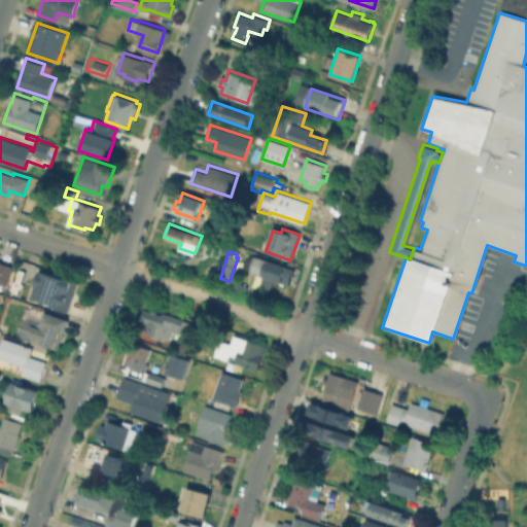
[(292,268),(287,282),(283,281),(282,281),(275,279),(272,289),(260,285),(265,276),(251,271),(257,255),(292,268)]
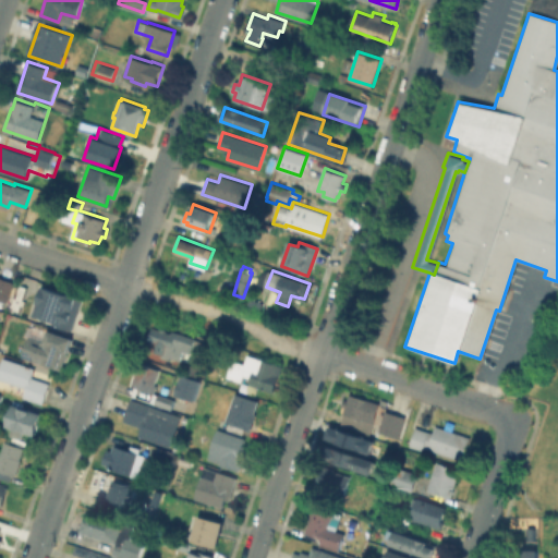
[(0,276),(15,281),(8,301),(7,301),(4,306),(0,304),(0,276)]
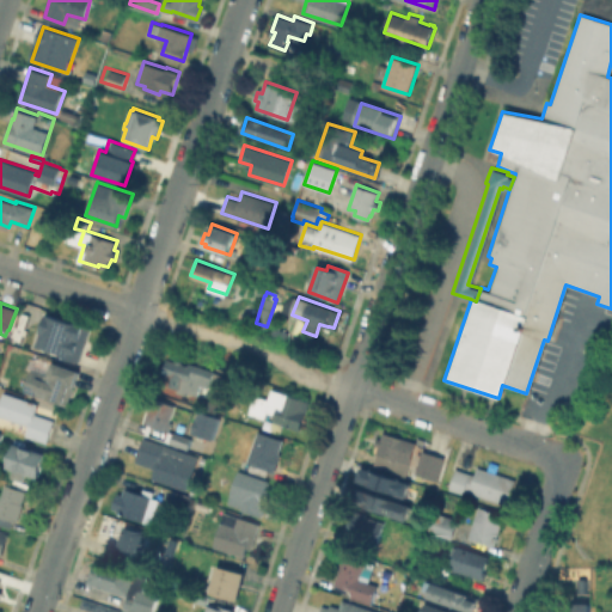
[(50,317),(92,330),(81,362),(41,349),(50,317)]
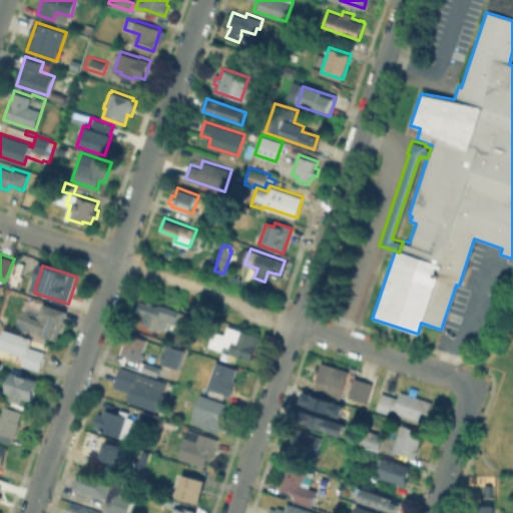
[(141,302),(158,306),(158,304),(179,310),(175,324),(169,322),(167,331),(141,324),(144,316),(138,314),(141,302)]
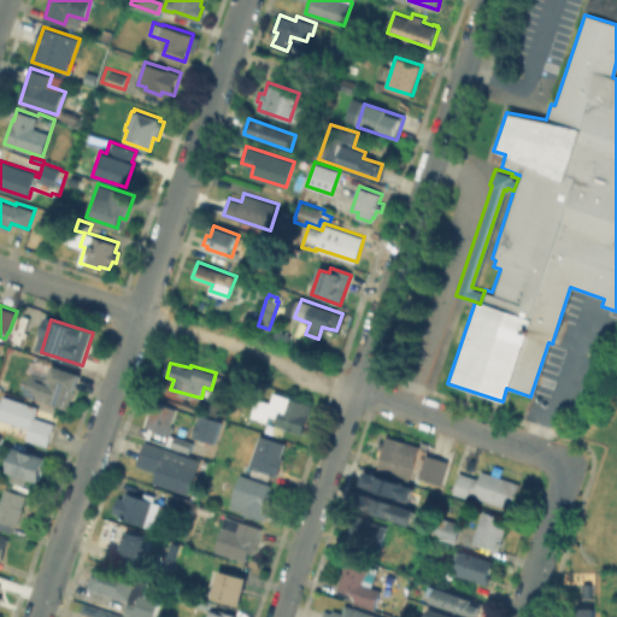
[(81,374),(71,401),(66,400),(64,406),(24,393),(33,369),(51,375),(54,364),(81,374)]
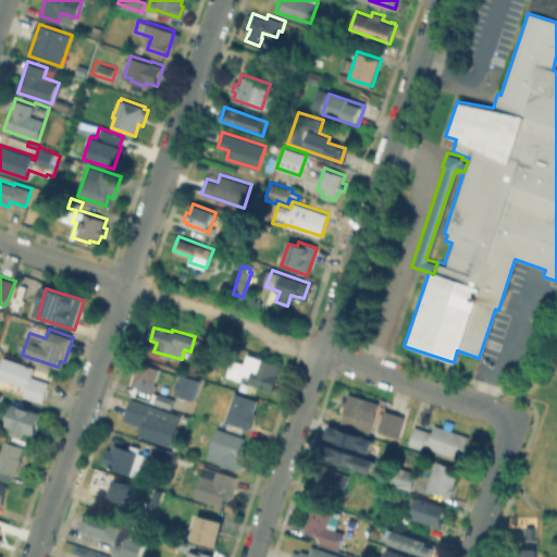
[(249,354),(279,363),(273,379),(276,379),(274,386),(271,385),(270,390),(258,385),(256,394),(247,391),(251,376),(244,374),(243,380),(227,375),(233,359),(246,363),(249,354)]
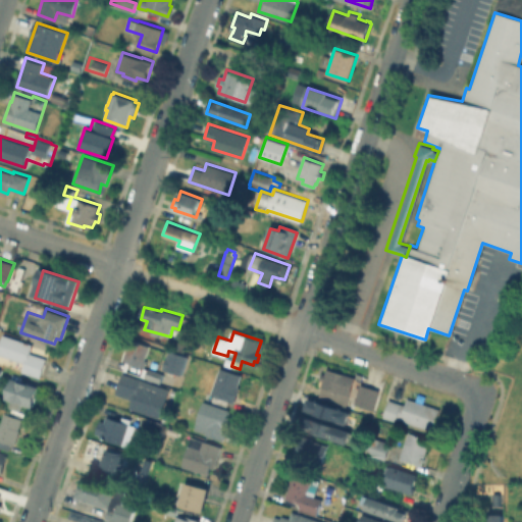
[(0,346),(4,335),(34,346),(31,355),(48,361),(42,378),(23,372),(27,365),(0,356),(0,346)]
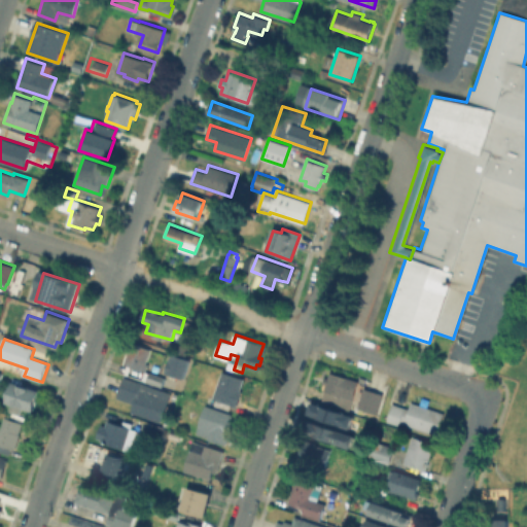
[(166,377),(163,385),(126,373),(129,364),(125,363),(132,342),(151,349),(147,362),(149,363),(146,371),(166,377)]
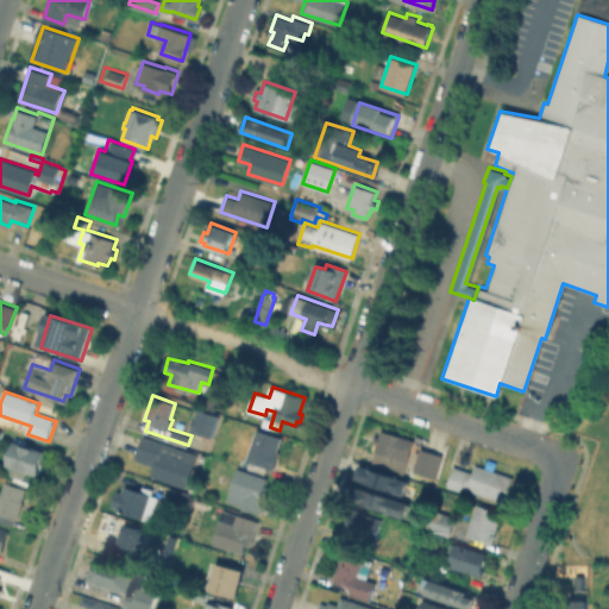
[(208,437),(187,429),(195,408),(217,415),(208,437)]
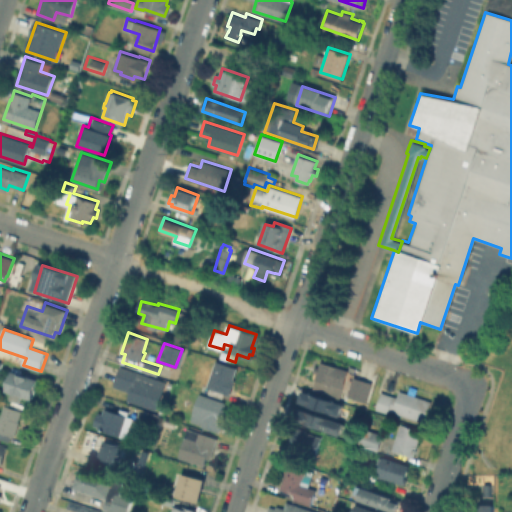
[(236,379),(230,395),(227,393),(225,392),(223,398),(210,393),(212,387),(208,386),(217,360),(238,367),(234,379),(236,379)]
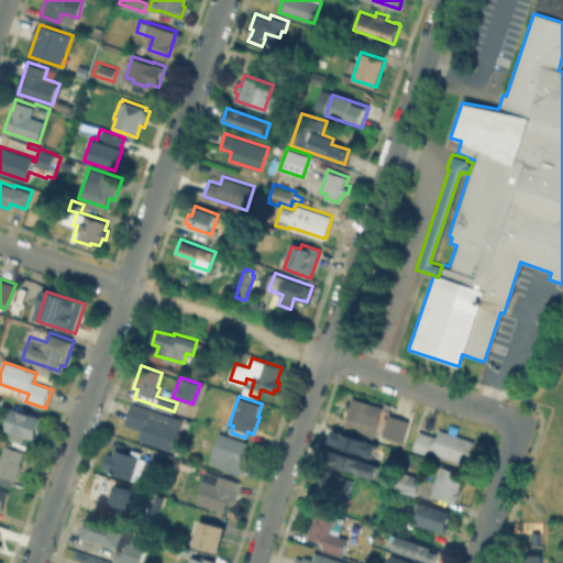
[(384,407),(374,438),(361,433),(364,422),(346,417),(350,409),(346,409),(349,403),(351,403),(353,396),(384,407)]
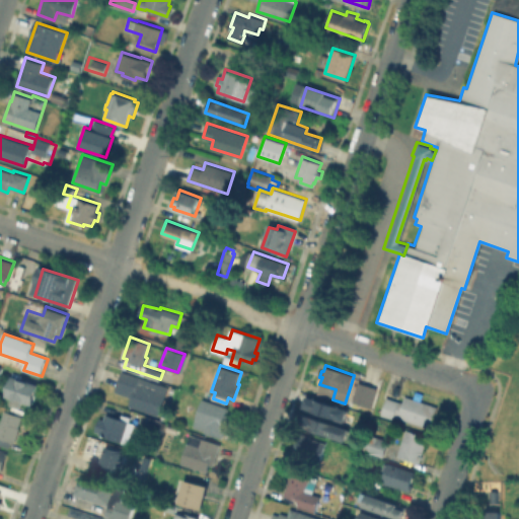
[(167,388),(159,415),(129,404),(132,396),(116,391),(123,370),(142,377),(141,379),(167,388)]
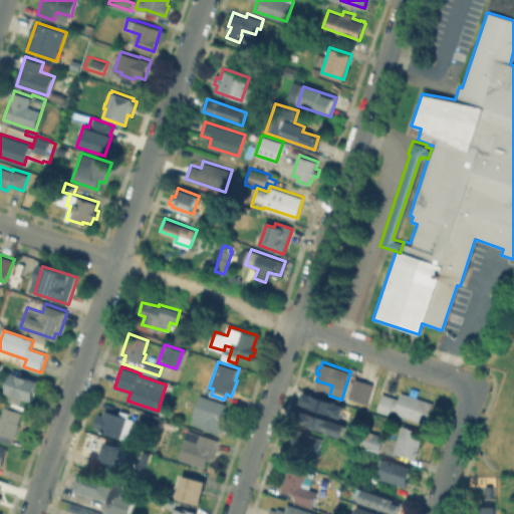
[(40,380),(33,402),(6,392),(13,371),(40,380)]
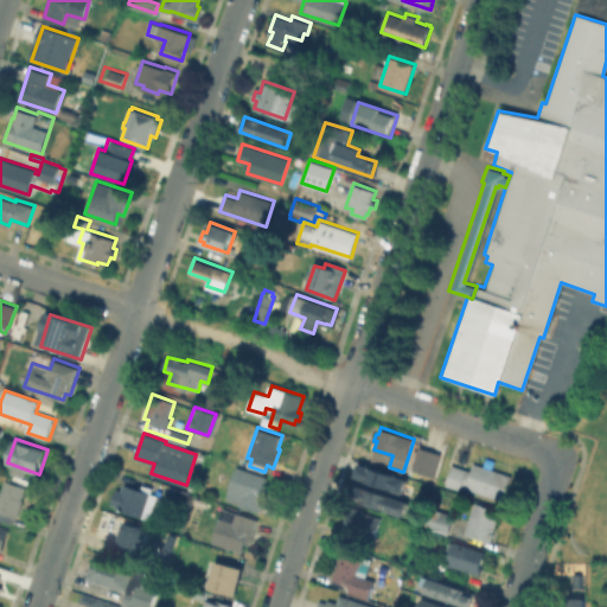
[(413,471),(420,448),(440,455),(433,478),(413,471)]
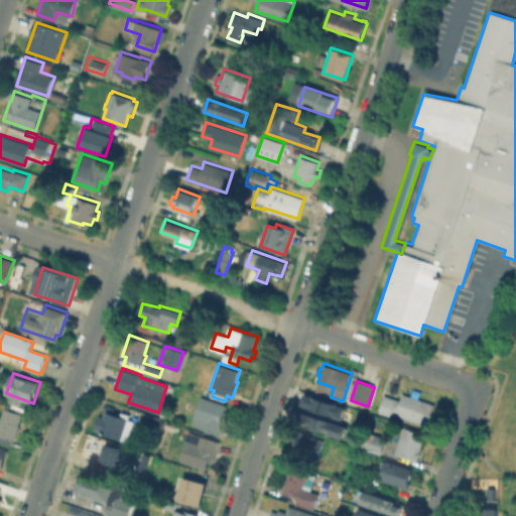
[(404,393),(435,403),(428,424),(393,413),(392,415),(380,410),(385,394),(401,400),(404,393)]
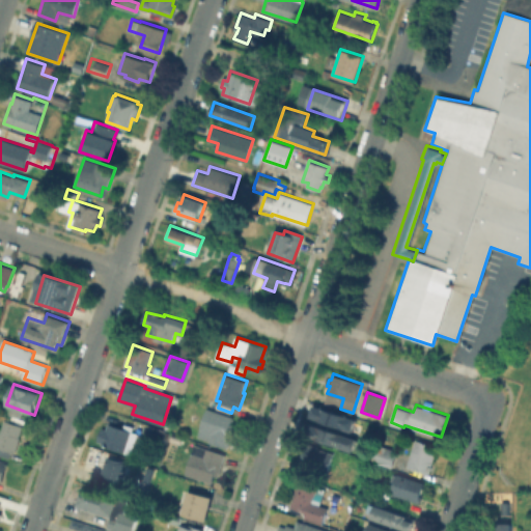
[(235,424),(228,448),(210,442),(210,440),(198,436),(207,408),(234,416),(231,423),(235,424)]
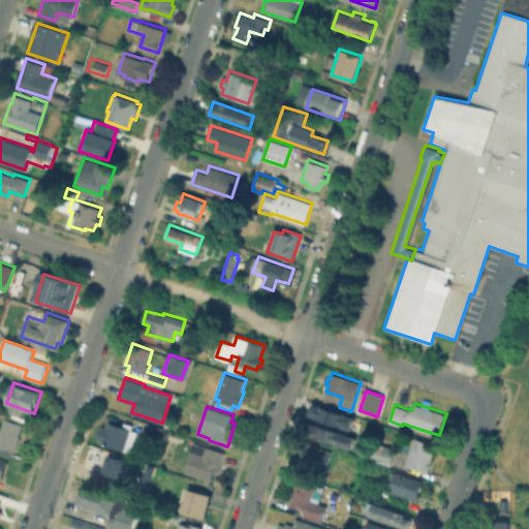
[(316,408),(320,409),(320,408),(328,411),(337,414),(343,416),(345,417),(346,417),(348,417),(348,418),(351,419),(348,430),(346,430),(346,431),(339,428),(340,428),(323,422),(323,423),(316,421),(317,419),(314,418),(315,415),(313,415),(316,408)]
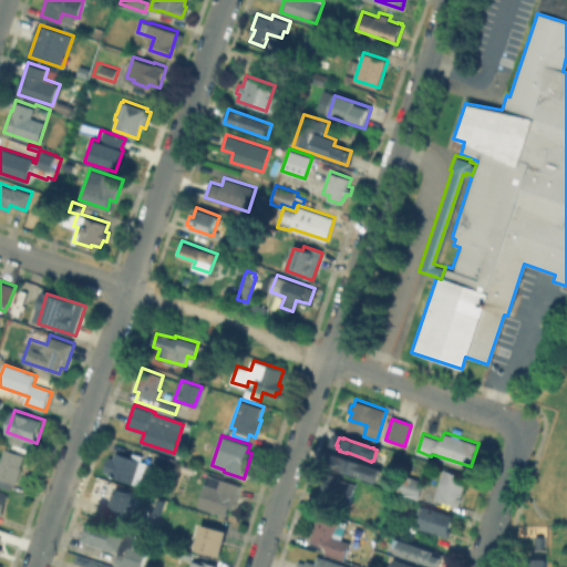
[(20,466),(21,466),(16,483),(12,482),(10,488),(0,484),(0,460),(4,447),(23,454),(20,466)]
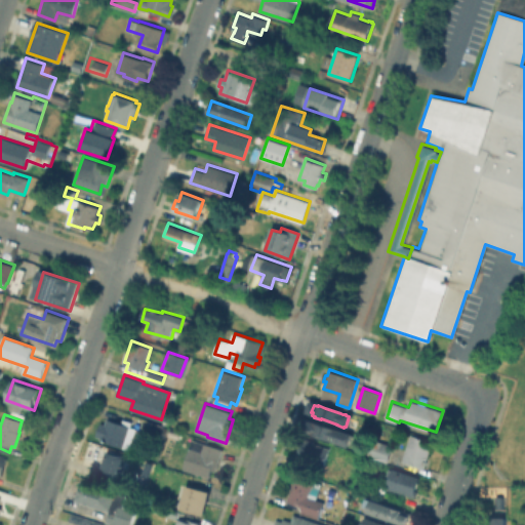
[(108,417),(123,422),(124,418),(133,421),(131,426),(137,428),(130,449),(101,439),(102,437),(96,435),(102,422),(106,423),(108,417)]
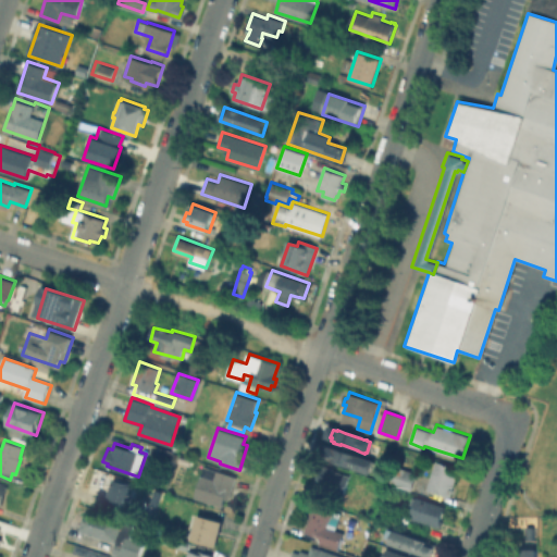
[(374,461),(370,474),(320,457),(324,444),(374,461)]
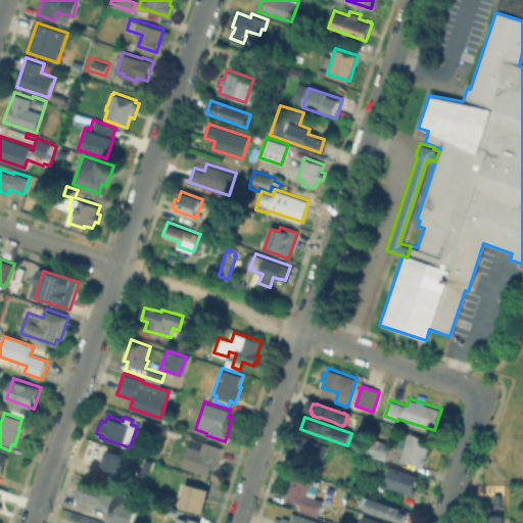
[(169,425),(163,440),(143,434),(148,418),(169,425)]
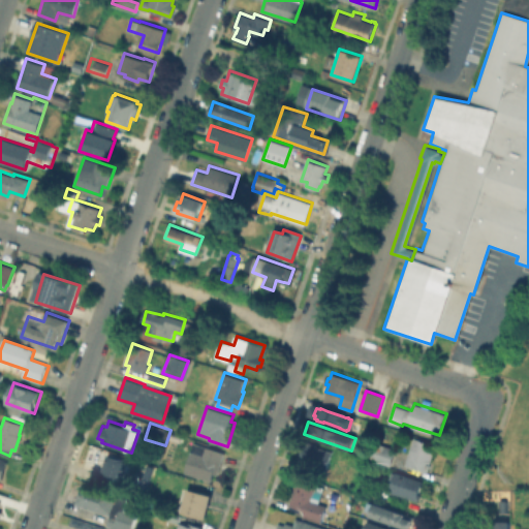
[(436,444),(428,471),(406,464),(414,437),(436,444)]
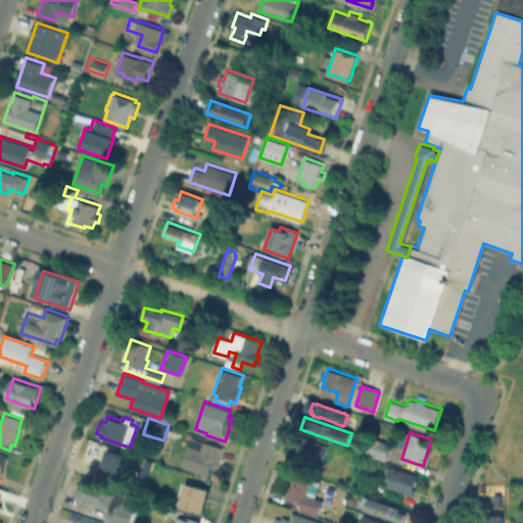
[(305,436),(314,439),(313,440),(329,445),(323,464),(295,455),(301,437),(305,438),(305,436)]
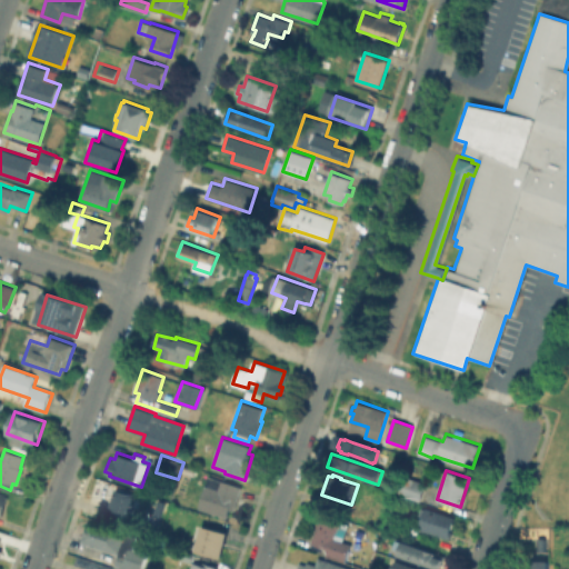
[(427,482),(420,500),(398,492),(403,475),(427,482)]
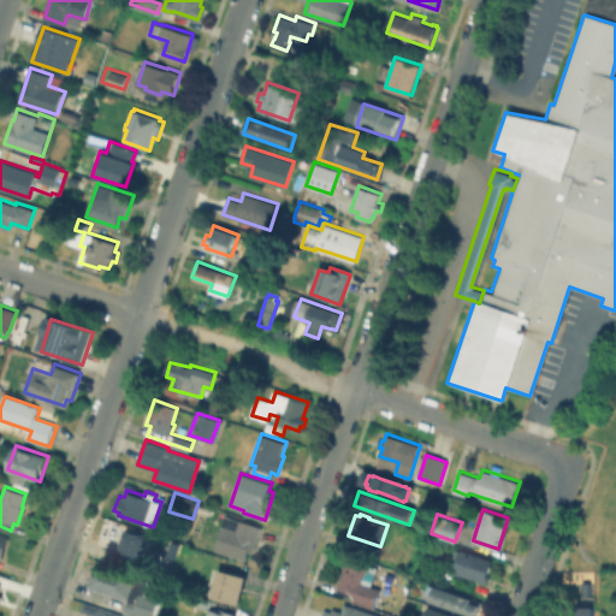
[(262,526),(254,551),(249,550),(246,560),(215,549),(226,515),(262,526)]
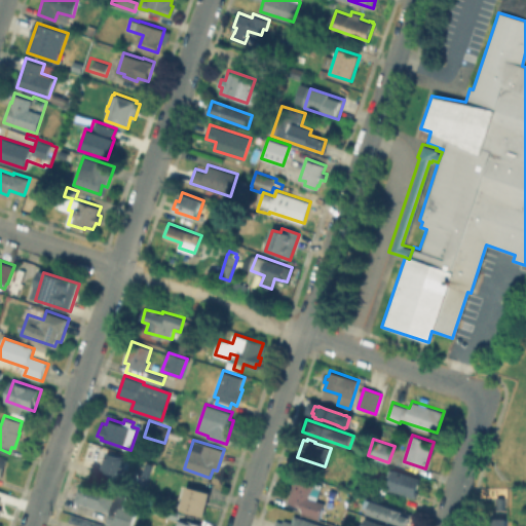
[(133,460),(129,470),(125,467),(119,485),(99,478),(107,452),(133,460)]
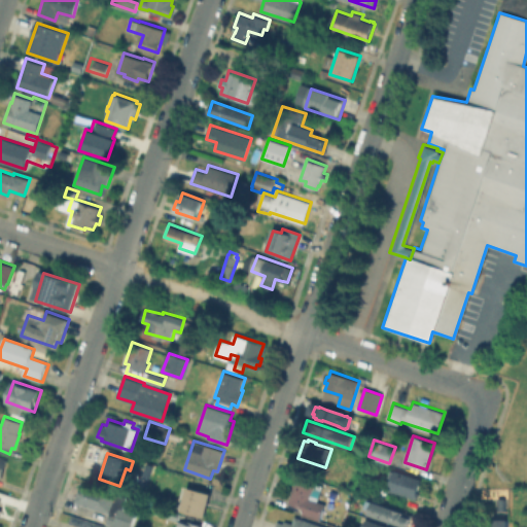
[(395,469),(422,479),(418,491),(420,492),(418,498),(389,489),(392,481),(389,480),(392,469),(395,470),(395,469)]
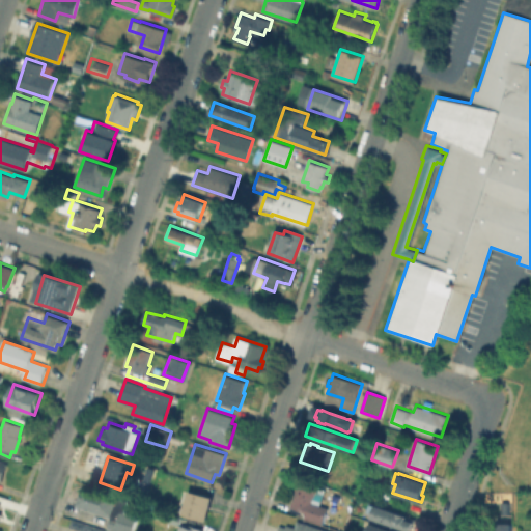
[(329,507),(323,523),(305,518),(306,512),(290,507),(300,479),(326,487),(320,504),(329,507)]
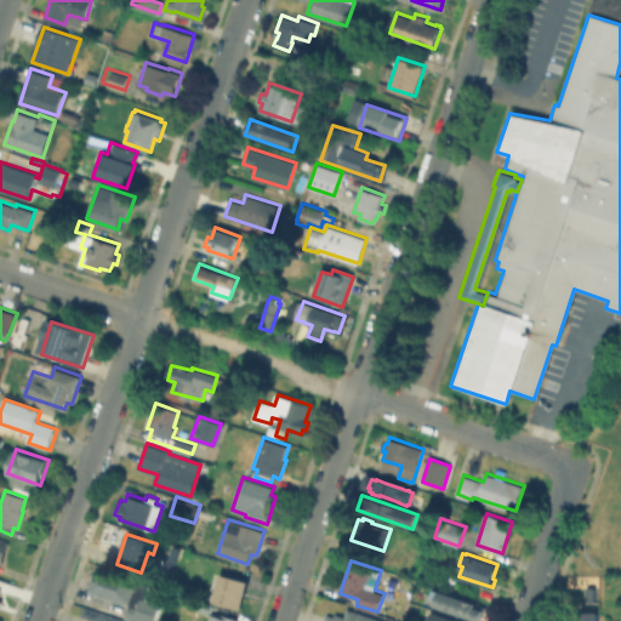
[(87,593),(96,568),(149,586),(144,600),(160,607),(155,620),(127,620),(124,620),(129,608),(87,593)]
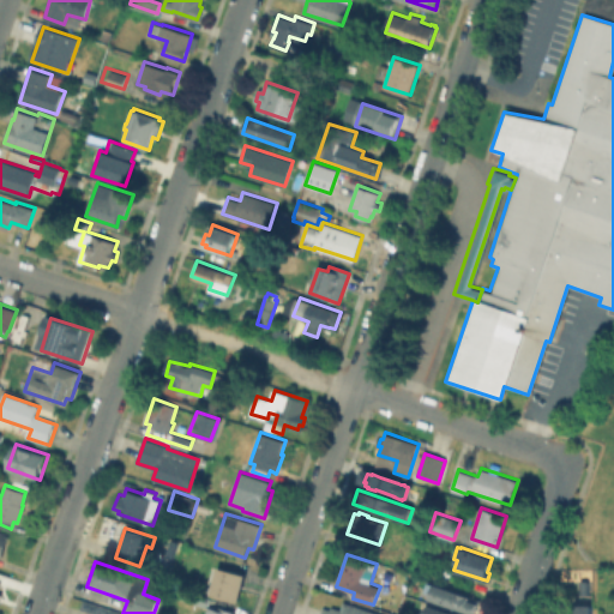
[(247,573),(240,602),(211,594),(220,566),(247,573)]
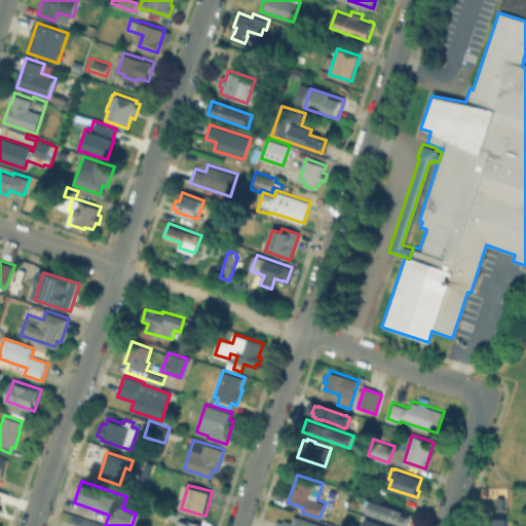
[(372,502),(411,517),(407,525),(398,525),(368,515),(372,502)]
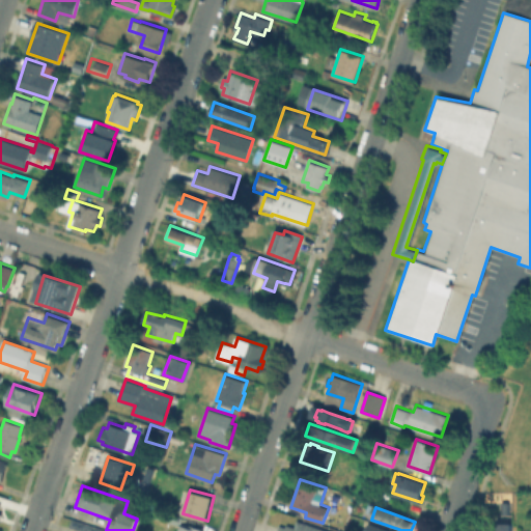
[(182,515),(179,524),(165,520),(168,511),(182,515)]
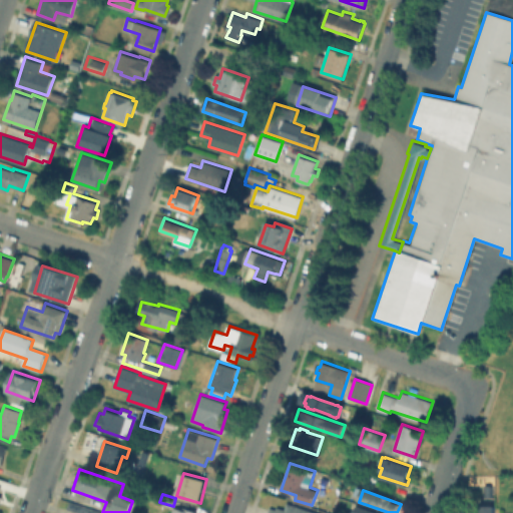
[(310,512),(268,512),(270,507),(284,512),(287,504),(310,512)]
